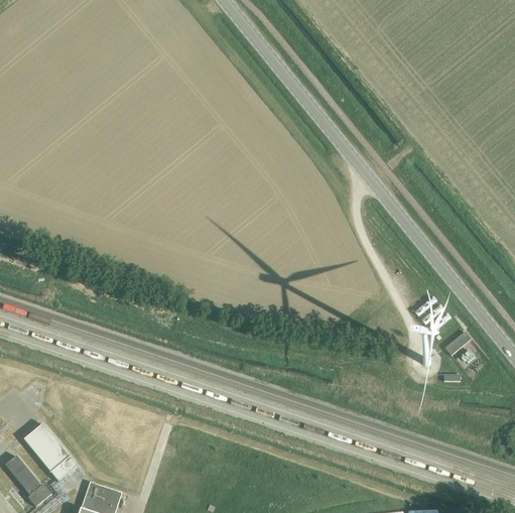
[(433,295),(414,311),(417,314),(436,299),(433,295)]
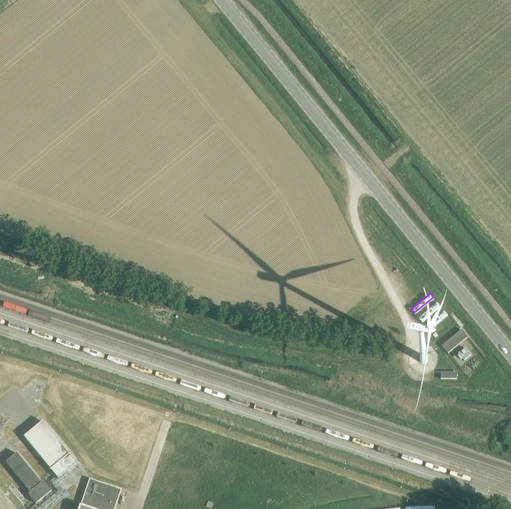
[(437,302),(419,317),(421,321),(440,305),(437,302)]
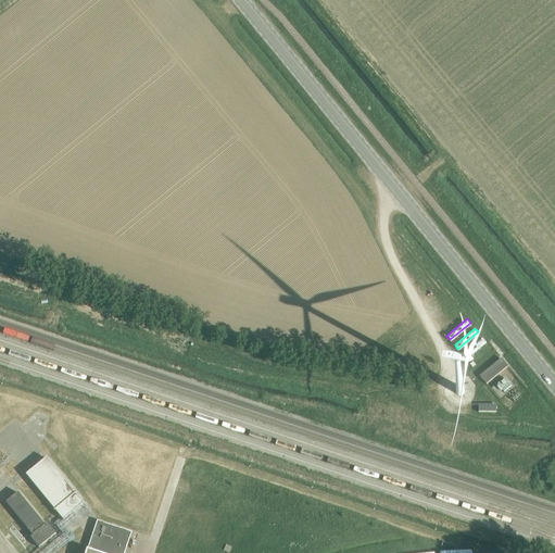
[(482,337),(462,354),(465,357),(486,341),(482,337)]
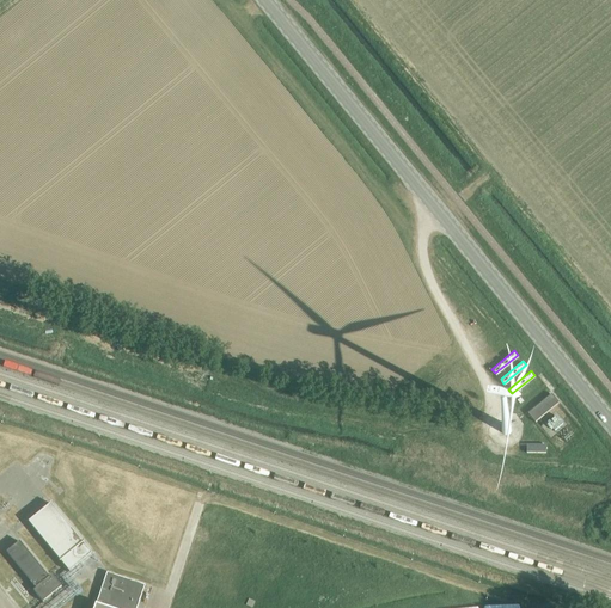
[(535,421),(558,400),(551,392),(527,411),(535,421)]
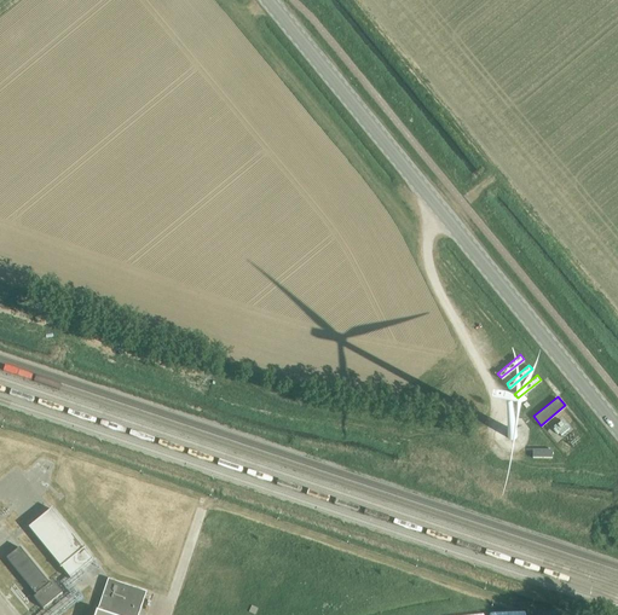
[(558,425),(555,429),(562,435),(573,424),(560,411),(552,419),(558,425)]
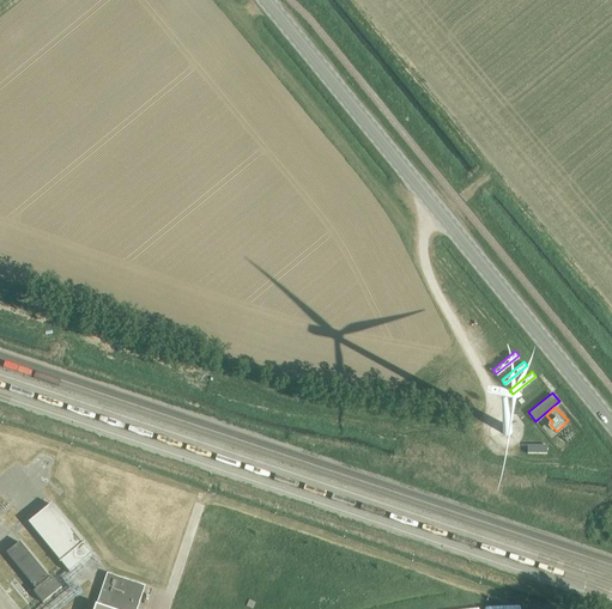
[(60,560),(70,571),(92,553),(83,542),(84,541),(83,540),(50,501),(28,521),(60,559),(59,560),(60,561),(60,560)]
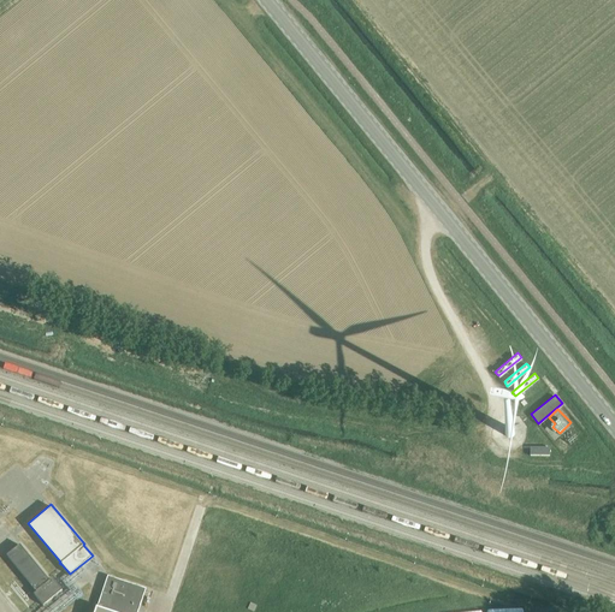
[(33,592),(42,604),(61,588),(52,577),(49,580),(19,542),(6,553),(36,590),(33,592)]
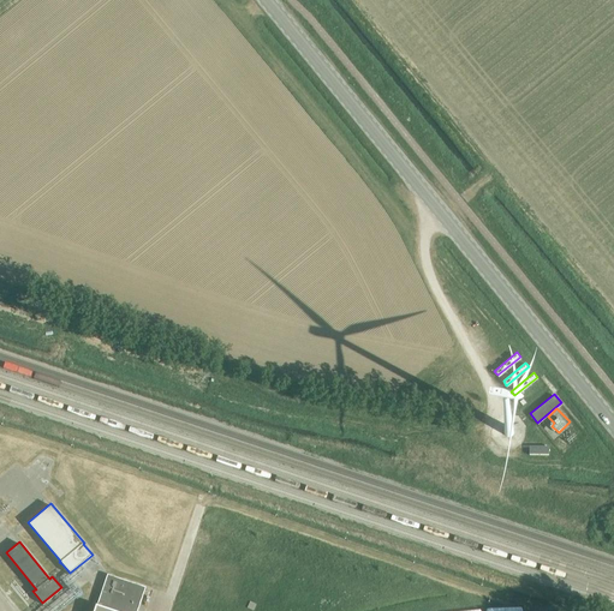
[(94,610),(136,610),(144,586),(107,573),(94,610)]
